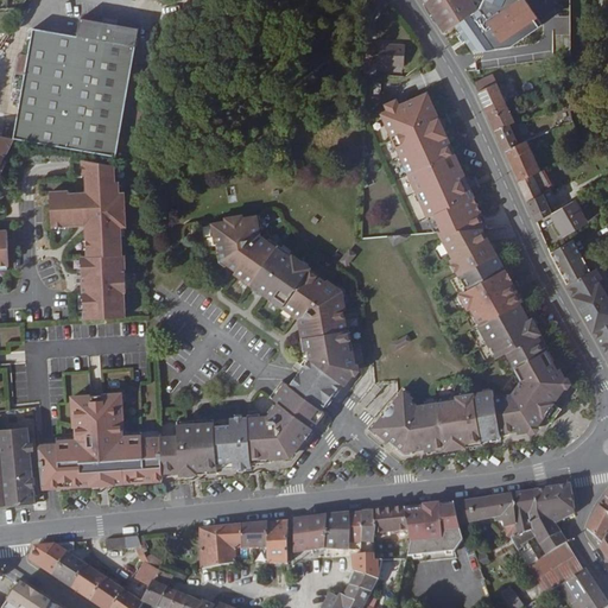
[(429,0),(444,35),(481,10),(485,2),(480,0),(429,0)]
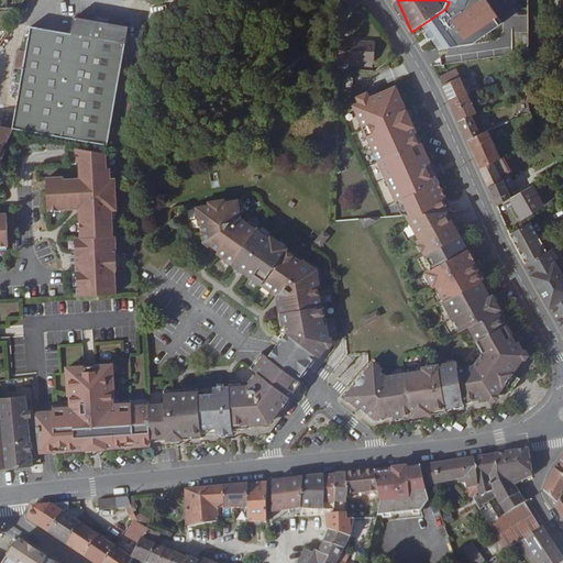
[(75,17),(72,33),(31,26),(13,129),(108,145),(130,26),(75,17)]
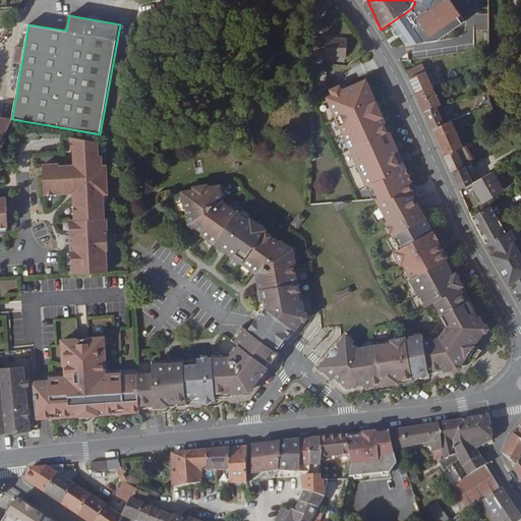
[(313,38),(312,56),(312,65),(322,65),(323,56),(346,57),(346,39),(313,38)]
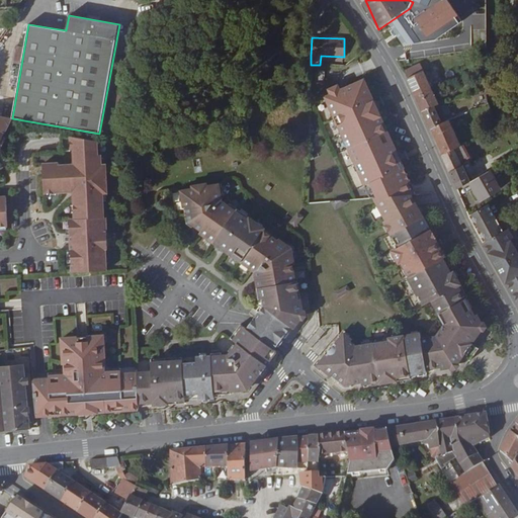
[(404,71),(416,96),(432,89),(420,63),(404,71)]
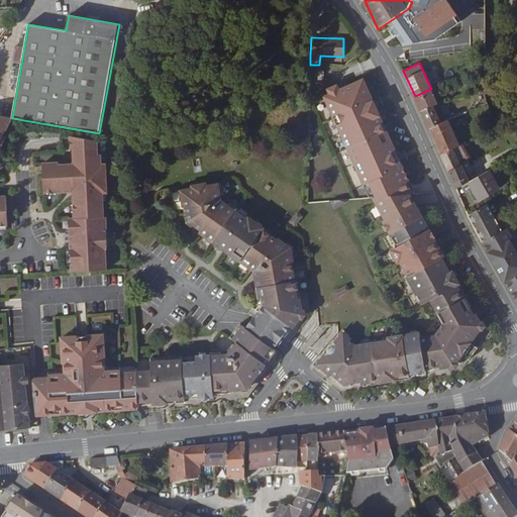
[(373,198),(410,195),(414,194),(358,82),(337,93),(335,90),(327,94),(328,97),(324,99),(373,198)]
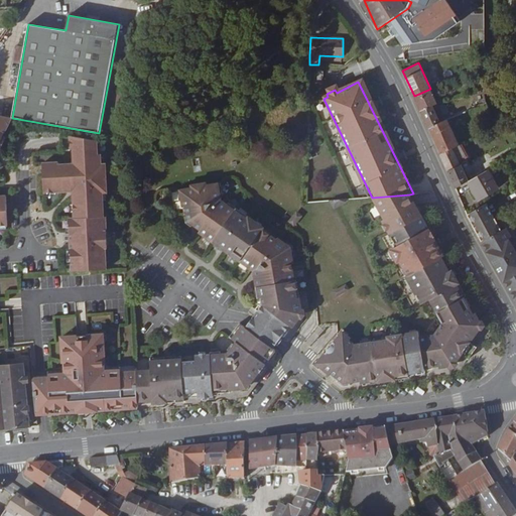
[(421,111),(437,104),(430,89),(414,96),(421,111)]
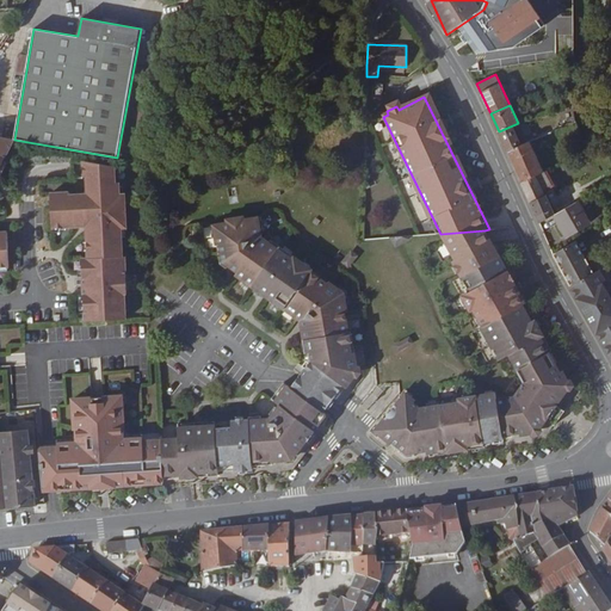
[(518,123),(499,131),(507,152),(526,143),(518,123)]
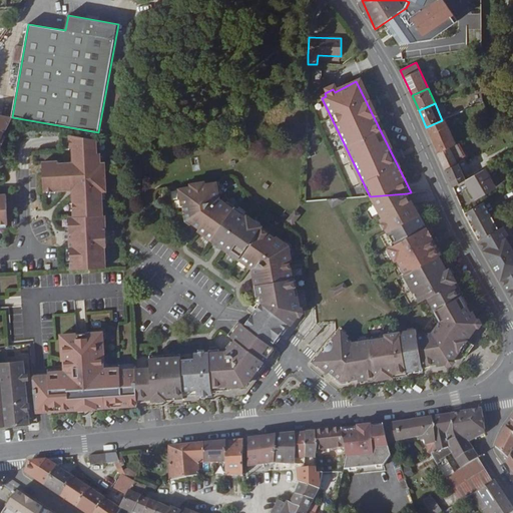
[(12,117),(0,114),(0,223),(7,223),(6,194),(0,194),(0,140),(3,133),(12,117)]
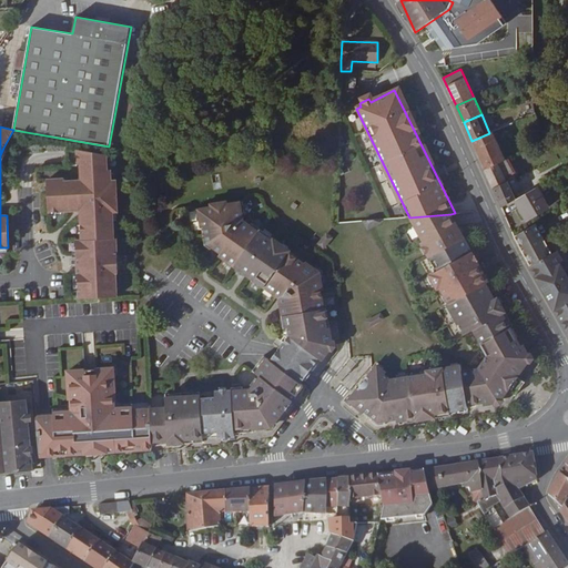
[(485,170),(498,163),(505,160),(493,132),(489,133),(472,141),(485,170)]
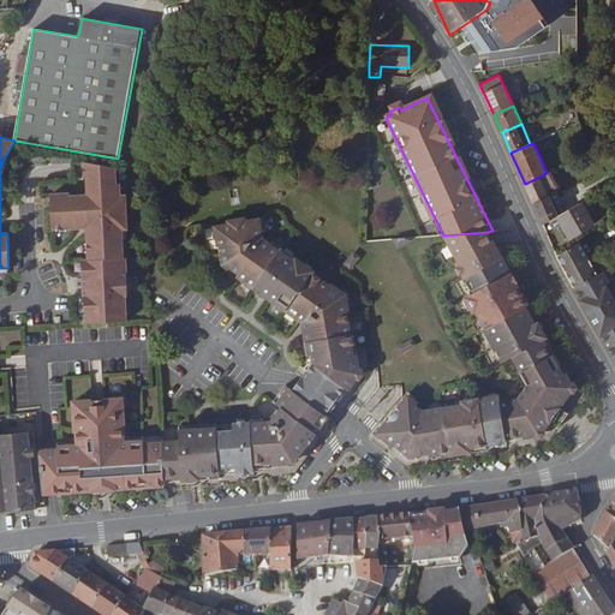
[(87,323),(127,322),(126,296),(129,296),(126,258),(124,258),(123,239),(123,230),(126,230),(127,230),(126,196),(125,196),(120,196),(120,186),(120,184),(117,184),(115,167),(84,162),(84,178),(88,178),(89,196),(70,197),(70,193),(51,195),(53,230),(54,230),(65,230),(77,228),(77,230),(87,230),(87,238),(88,238),(88,243),(89,254),(89,261),(83,261),(83,262),(84,276),(83,278),(83,279),(83,281),(84,281),(84,291),(83,291),(84,298),(84,299),(85,312),(87,323)]
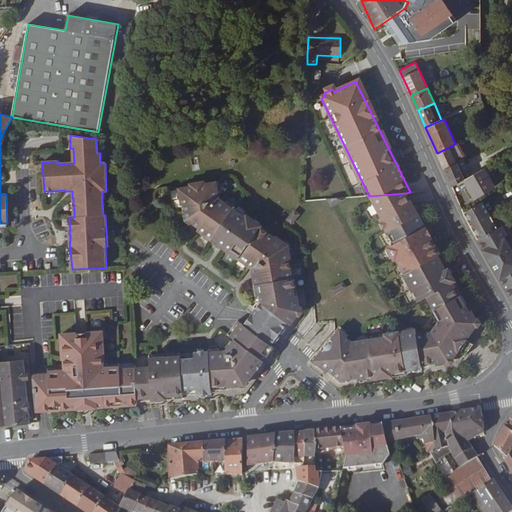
[(449,147),(437,153),(444,169),(453,187),(465,180),(463,174),(458,163),(456,164),(449,147)]
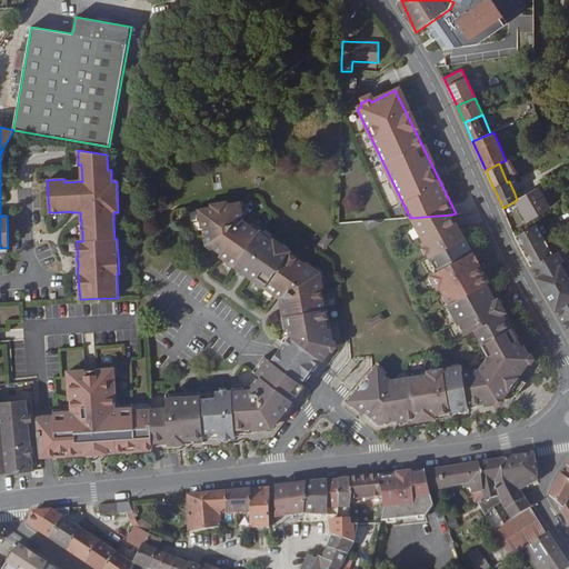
[(383,167),(375,168),(376,179),(385,178),(383,167)]
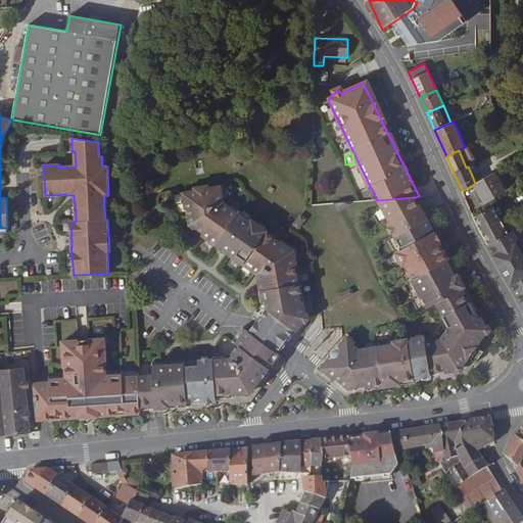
[(475,184),(487,203),(506,192),(494,173),(475,184)]
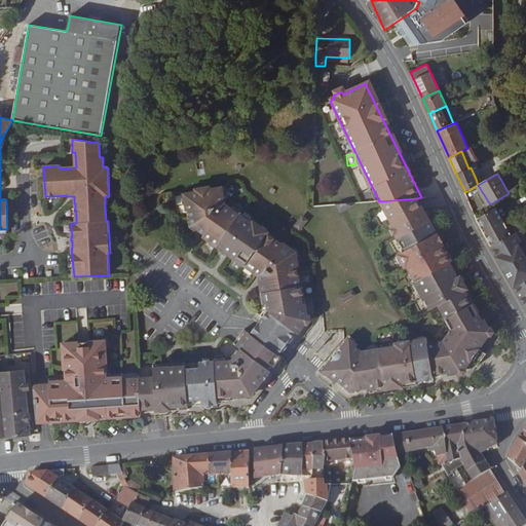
[(154,377),(139,378),(141,412),(188,409),(188,407),(188,406),(187,401),(201,400),(201,405),(218,404),(217,402),(235,400),(234,398),(234,395),(250,393),(268,370),(270,372),(280,358),(277,355),(283,349),(295,332),(298,334),(307,321),(302,286),(299,287),(296,269),(299,268),(297,258),(296,253),(292,250),(283,243),(282,246),(267,234),(268,232),(254,222),(233,208),(231,210),(225,204),(224,198),(227,197),(225,187),(210,190),(210,187),(195,190),(195,192),(184,194),(181,194),(183,205),(185,204),(186,212),(190,212),(191,219),(192,226),(204,234),(202,237),(258,276),(263,305),(266,304),(267,310),(256,327),(250,334),(243,330),(233,344),(240,349),(232,361),(225,361),(224,359),(214,360),(215,361),(199,362),(199,368),(199,374),(185,375),(185,369),(185,363),(153,365),(154,377)]
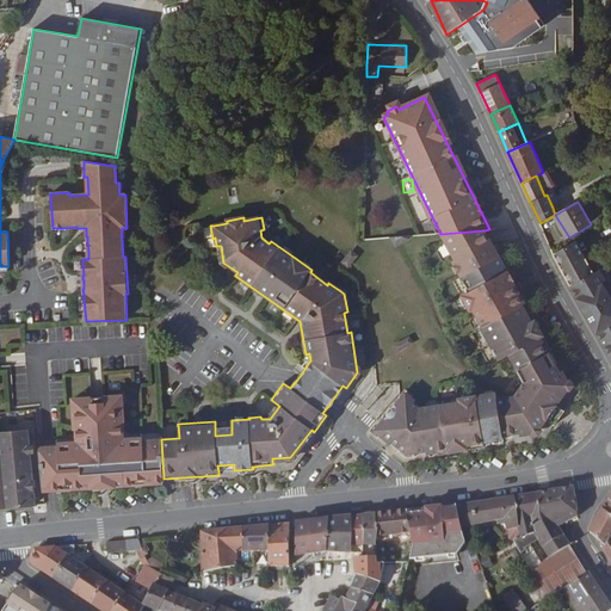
[(548,345),(485,230),(440,234),(455,260),(452,261),(461,278),(464,276),(473,290),(462,296),(470,312),(474,309),(483,327),(481,328),(499,362),(508,356),(517,371),(551,351),(548,345)]
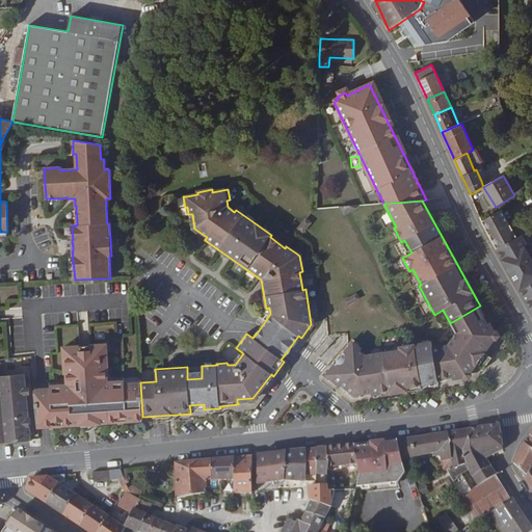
[(485,219),(500,247),(517,238),(502,210),(485,219)]
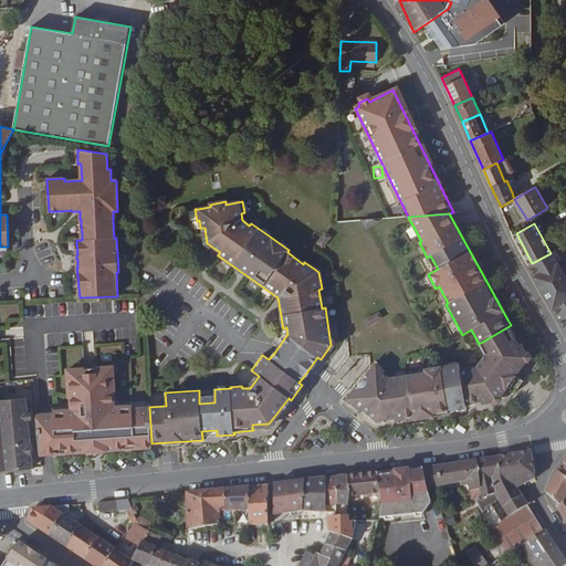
[(326,232),(317,242),(322,247),(324,245),(332,238),(326,232)]
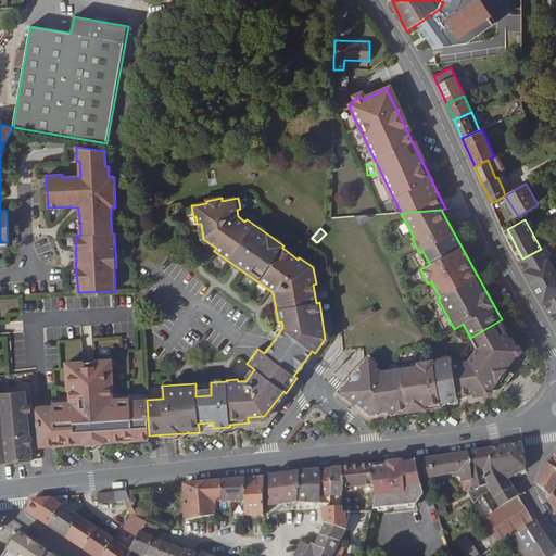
[(520,260),(522,258),(507,229),(504,231),(519,260),(520,260)]
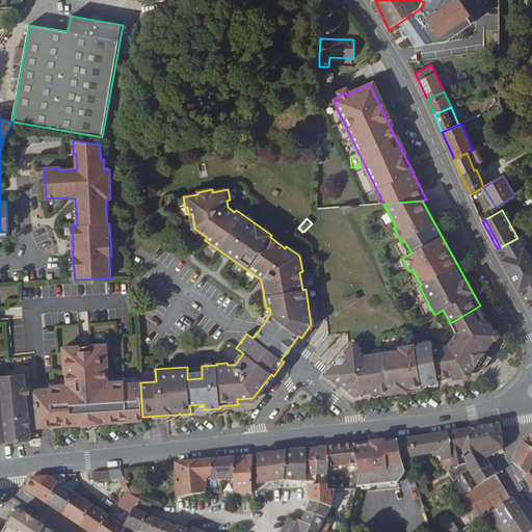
[(287,245),(271,235),(270,237),(285,248),(286,246),(287,245)]
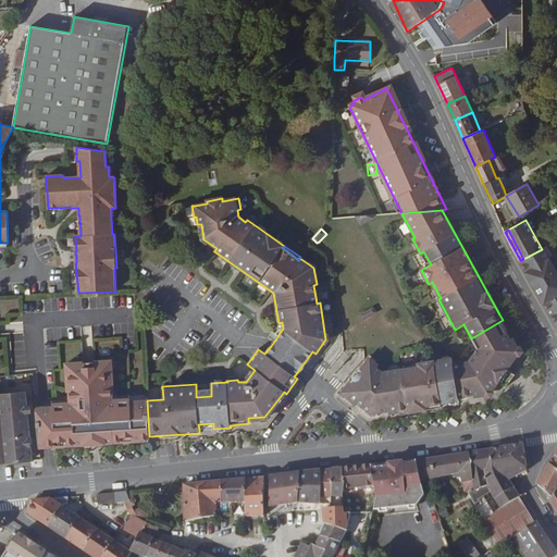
[(523,259),(521,260),(542,298),(556,325),(556,264),(546,247),(542,249),(523,259)]
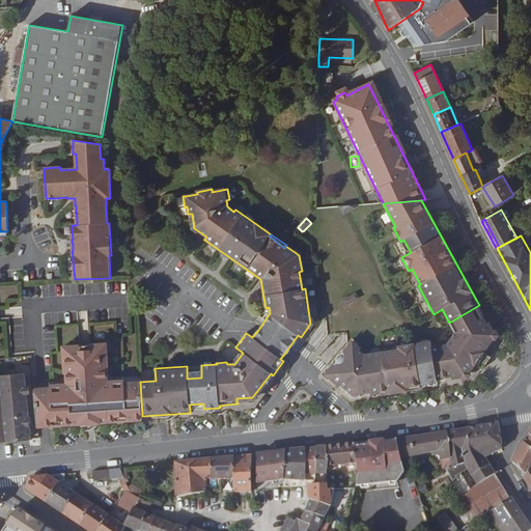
[(432,359),(437,379),(446,376),(451,376),(451,380),(467,376),(475,365),(484,353),(496,335),(490,323),(487,324),(480,312),(477,307),(449,323),(455,334),(448,345),(430,350),(432,359)]
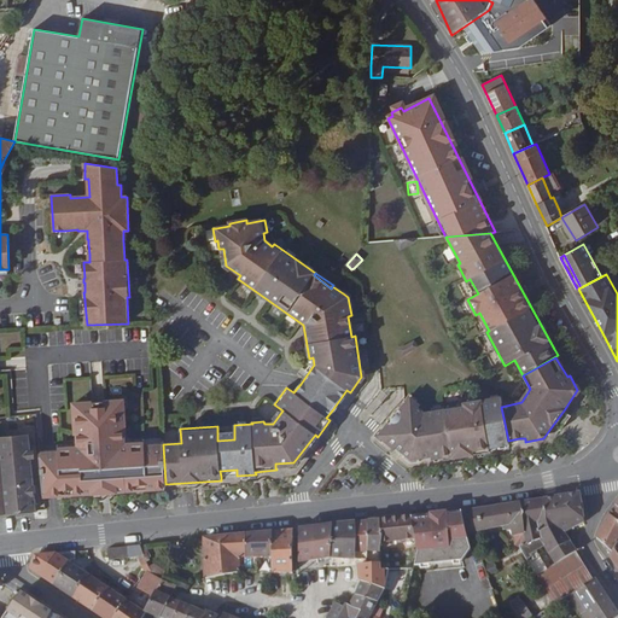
[(503,418),(501,407),(499,400),(433,409),(433,412),(425,414),(418,408),(420,406),(410,398),(401,409),(400,410),(401,410),(390,424),(390,423),(379,436),(395,449),(397,447),(406,455),(404,458),(412,464),(420,462),(420,458),(432,456),(432,459),(473,453),(473,455),(490,452),(490,448),(509,444),(508,441),(503,418)]
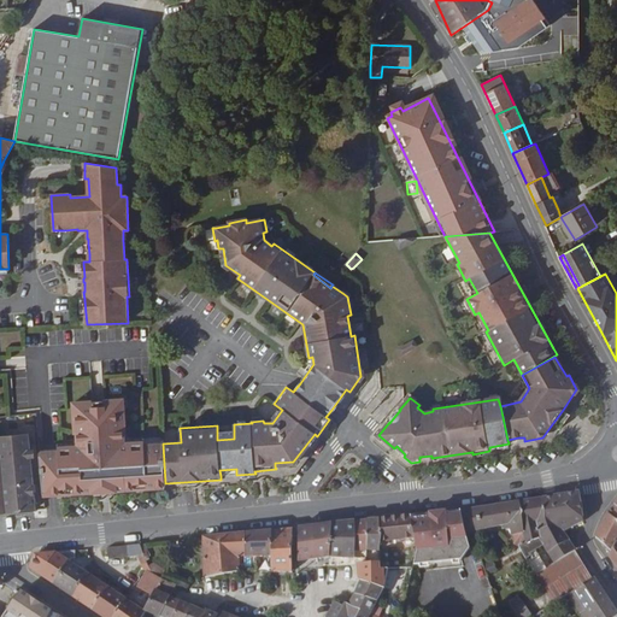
[(51,451),(40,452),(43,491),(53,489),(60,489),(60,494),(75,493),(148,489),(147,485),(165,483),(163,444),(146,445),(146,450),(124,450),(122,432),(125,432),(124,405),(112,405),(111,399),(87,400),(87,406),(74,406),(75,434),(80,434),(80,452),(58,453),(58,451),(51,451)]
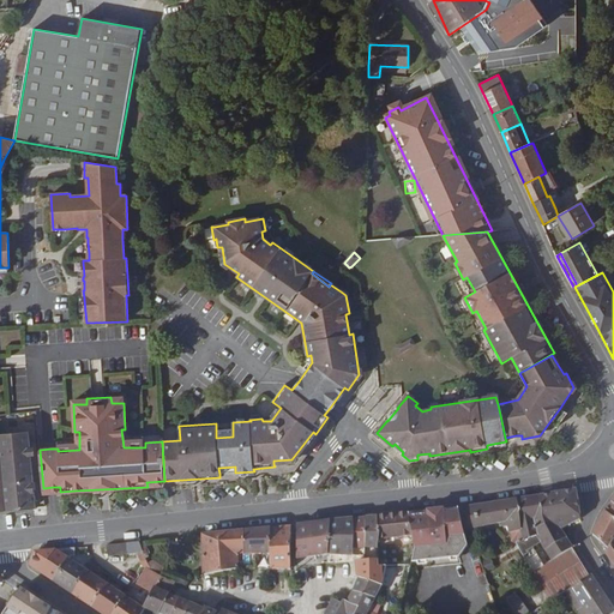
[(569,414),(560,408),(549,422),(558,427),(569,414)]
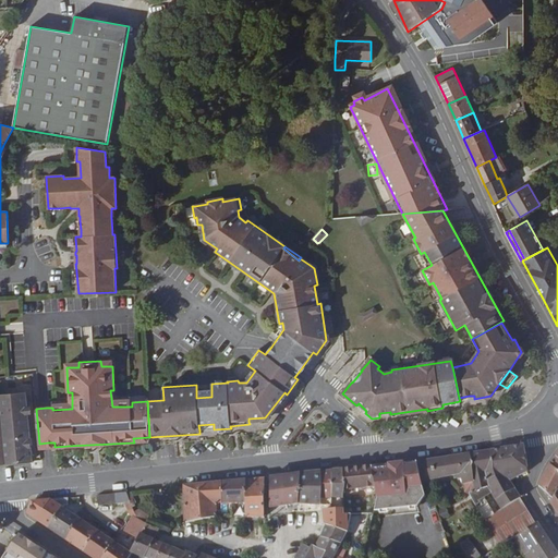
[(113,403),(113,390),(110,390),(112,407),(132,407),(132,402),(113,403)]
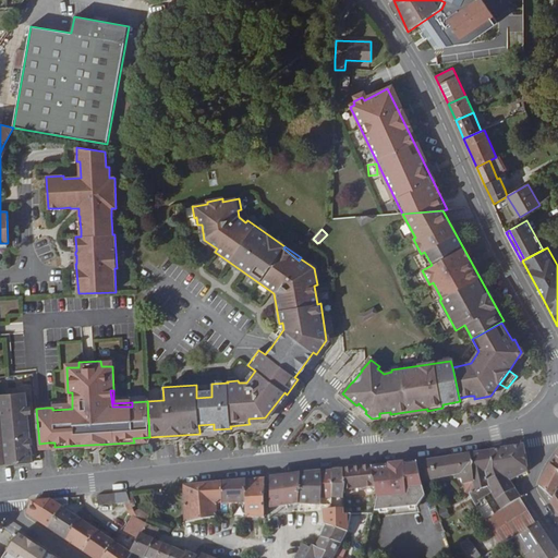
[(26,392),(0,395),(0,463),(33,461),(26,392)]
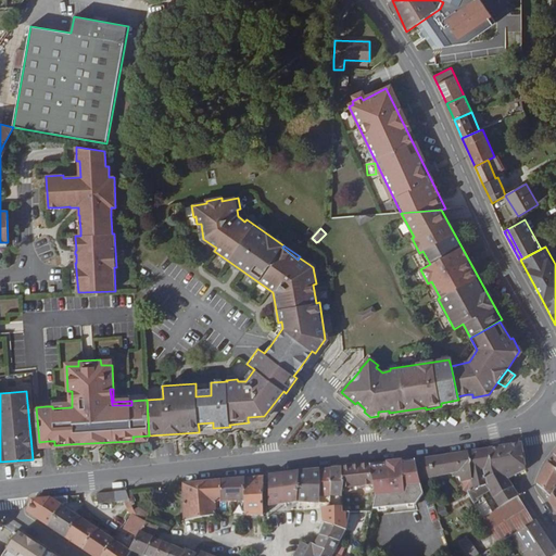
[(68,403),(52,404),(52,406),(52,408),(72,407),(72,391),(67,391),(68,403)]
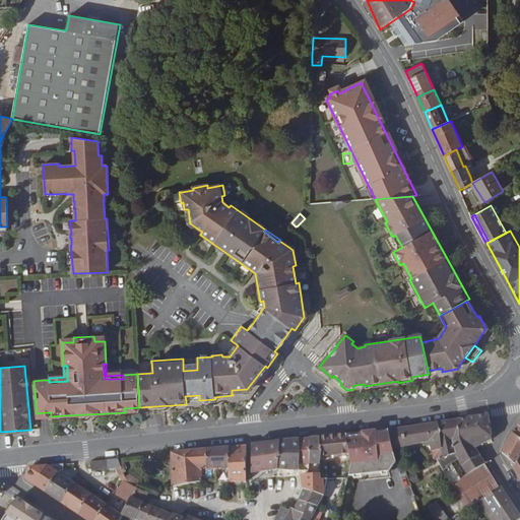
[(249,392),(267,368),(265,366),(247,389),(232,390),(232,393),(249,392)]
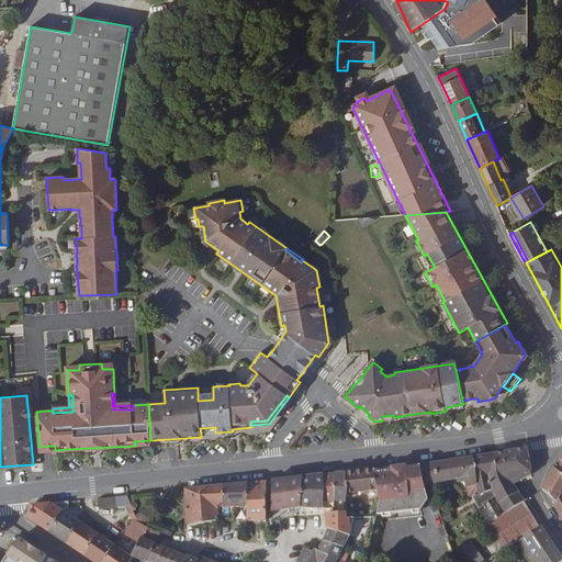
[(504,489),(514,484),(517,482),(532,474),(529,448),(495,454),(504,489)]
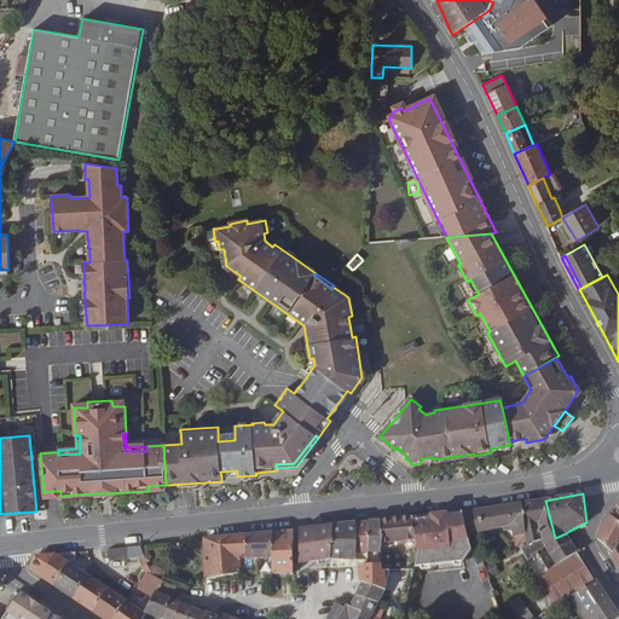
[(555,538),(545,501),(521,503),(526,545),(521,548),(548,595),(555,606),(570,596),(574,593),(596,579),(578,551),(566,533),(555,538)]
